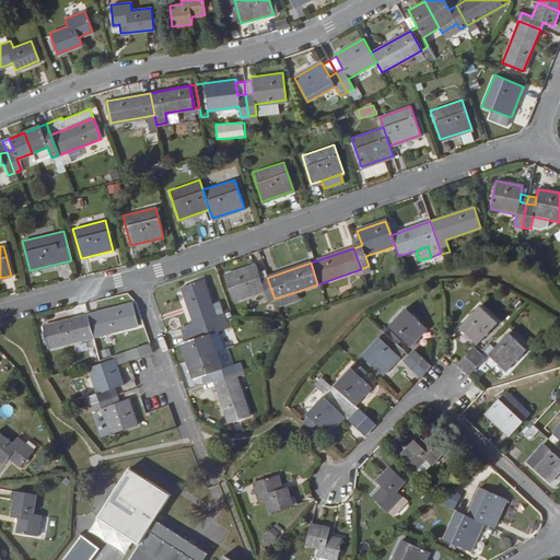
[(275,299),(267,278),(260,280),(258,273),(255,265),(225,276),(234,301),(264,291),(268,302),(275,299)]
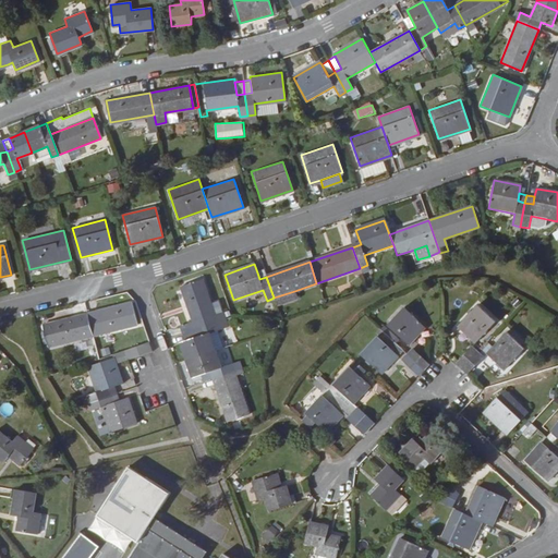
[(266,277),(264,270),(257,273),(259,279),(266,277)]
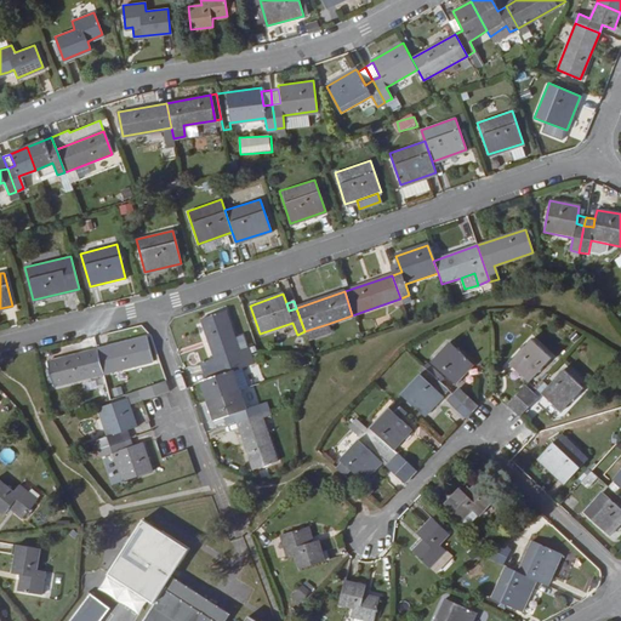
[(239,351),(224,311),(200,319),(214,357),(200,362),(203,371),(217,366),(249,355),(246,348),(239,351)]
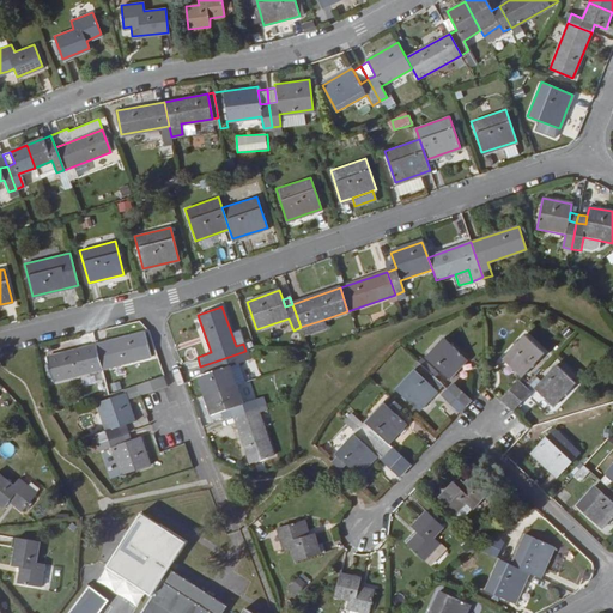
[(326,328),(323,320),(301,327),(304,335),(326,328)]
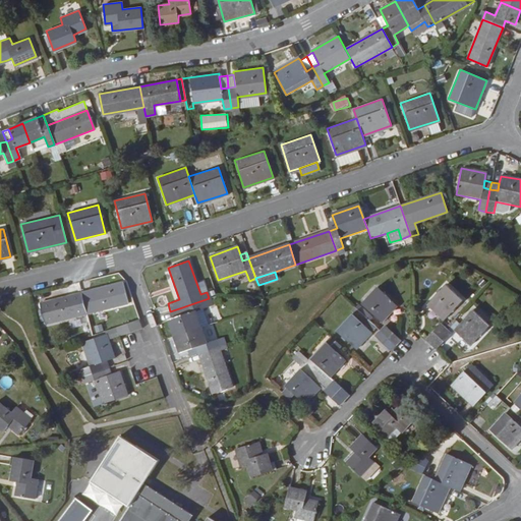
[(87,313),(127,303),(122,283),(80,293),(87,313)]
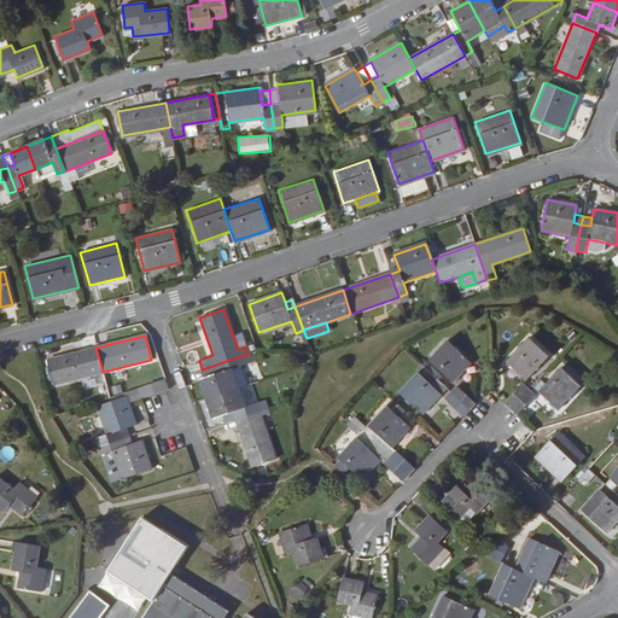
[(528,337),(506,360),(526,379),(548,356),(528,337)]
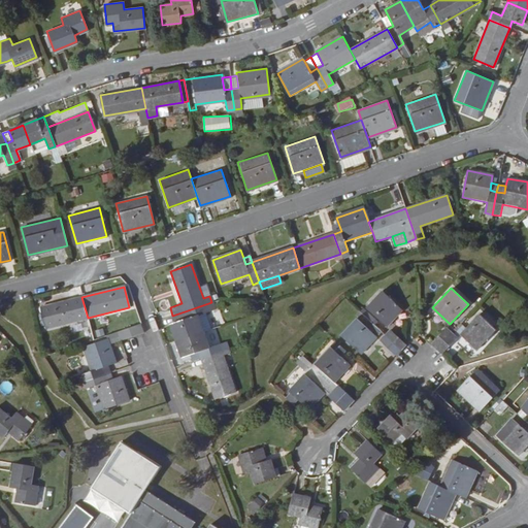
[(382,291),(366,307),(386,326),(401,309),(382,291)]
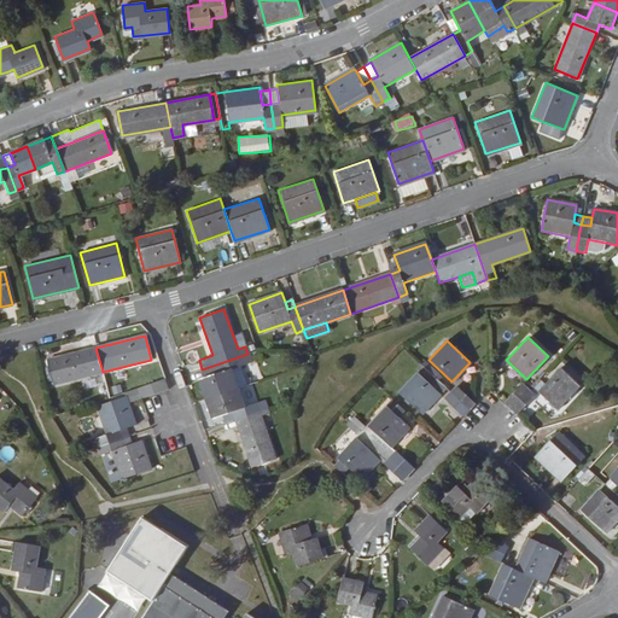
[(103,372),(95,348),(47,360),(53,384),(103,372)]
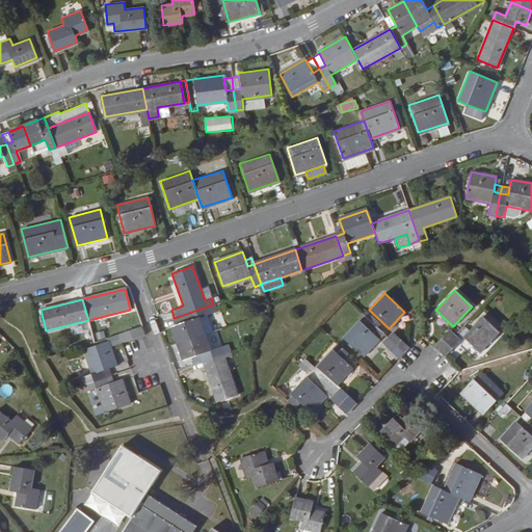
[(205,334),(200,317),(207,315),(215,312),(213,304),(186,314),(188,321),(177,325),(171,327),(177,343),(205,334)]
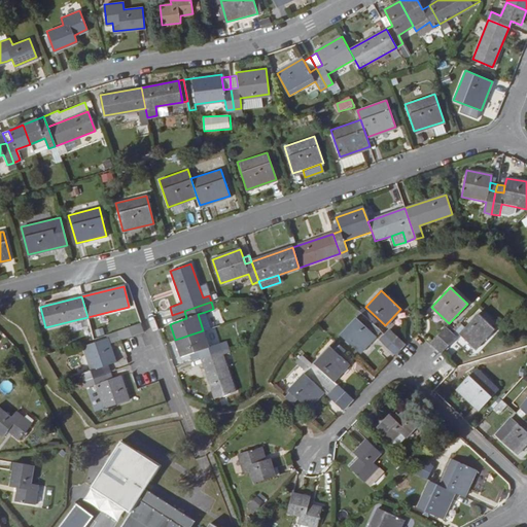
[(186,318),(184,311),(172,315),(175,322),(186,318)]
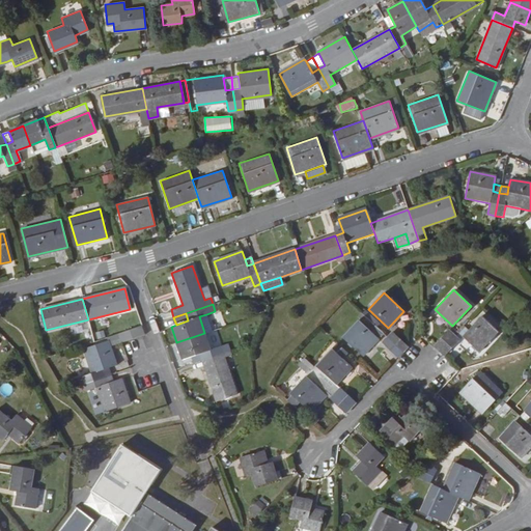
[(212,330),(206,314),(199,316),(204,333),(212,330)]
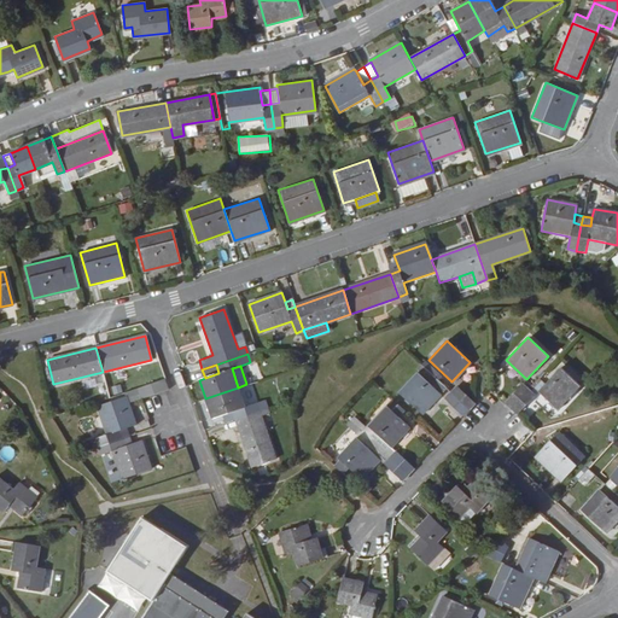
[(560,367),(538,390),(559,408),(581,385),(560,367)]
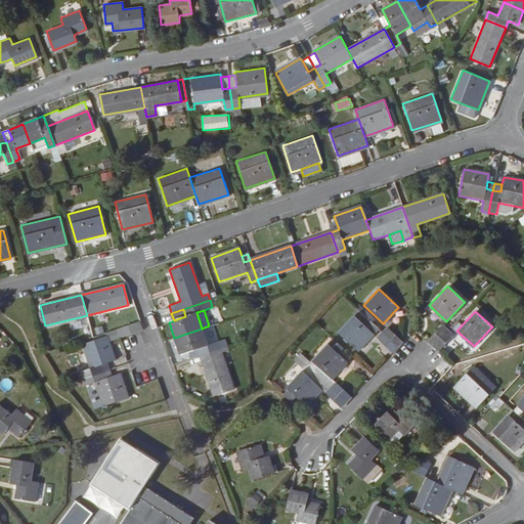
[(353,315),(337,333),(357,351),(373,334),(353,315)]
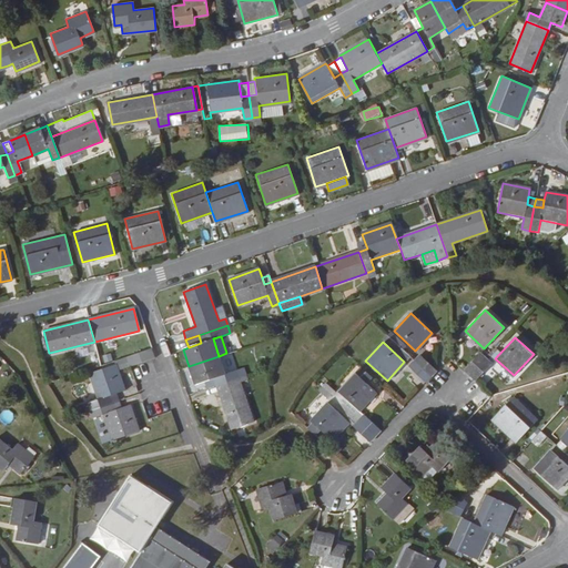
[(130,366),(155,357),(151,346),(113,359),(115,364),(89,373),(98,399),(87,404),(89,411),(111,403),(119,399),(117,393),(124,391),(115,366),(128,362),(130,366)]
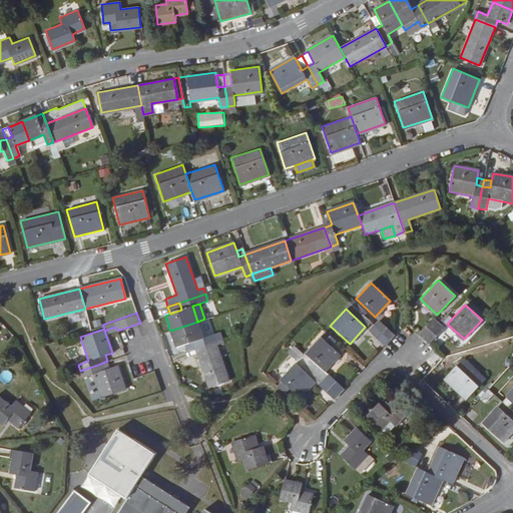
[(210,335),(204,319),(197,322),(203,338),(210,335)]
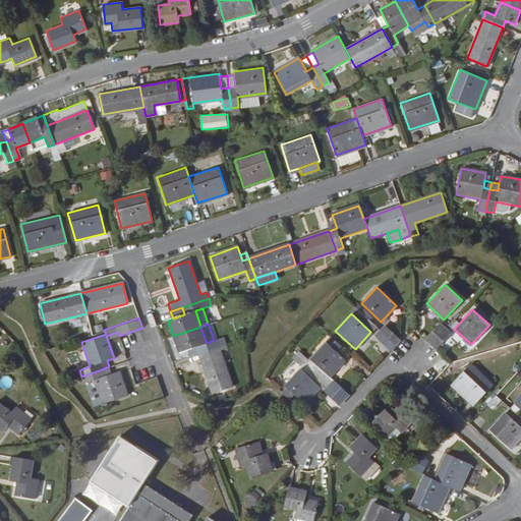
[(430,343),(445,329),(440,324),(425,338),(430,343)]
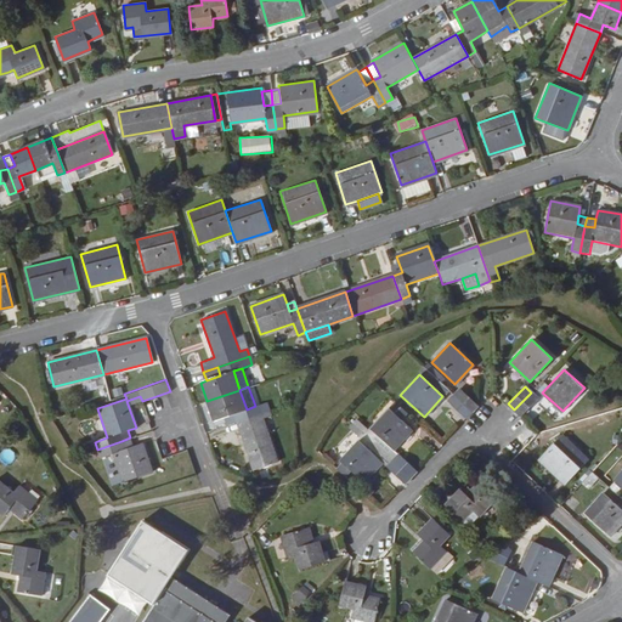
[(476,406),(459,389),(453,396),(471,412),(476,406)]
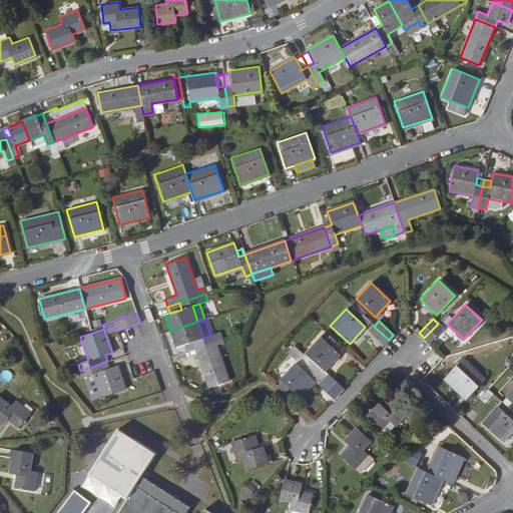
[(203,338),(197,322),(170,331),(176,347),(184,344),(192,341),(194,348),(214,341),(220,339),(218,332),(210,335),(203,338)]
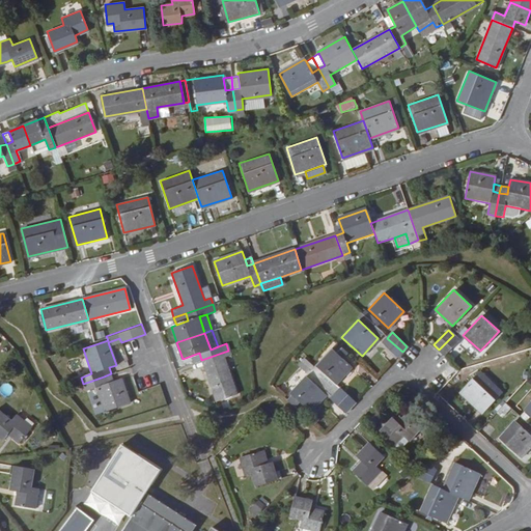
[(444,355),(458,339),(453,335),(439,350),(444,355)]
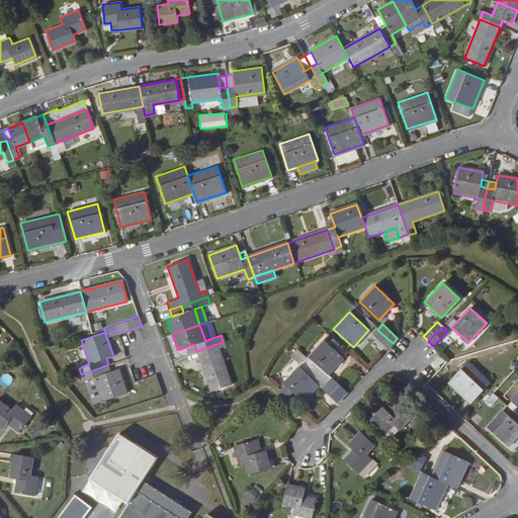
[(393,343),(377,330),(373,334),(387,348),(393,343)]
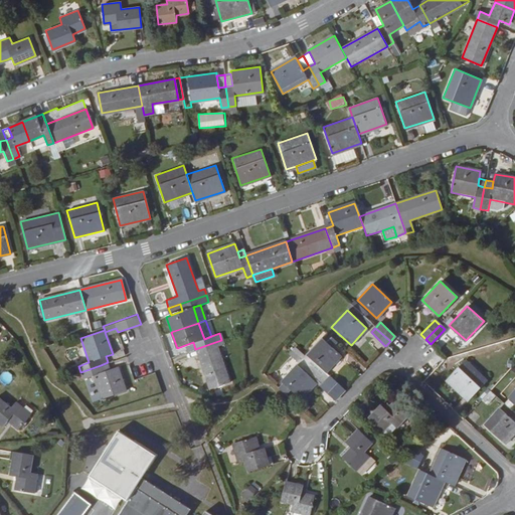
[(325,372),(341,356),(327,342),(332,337),(327,332),(306,353),(325,372)]
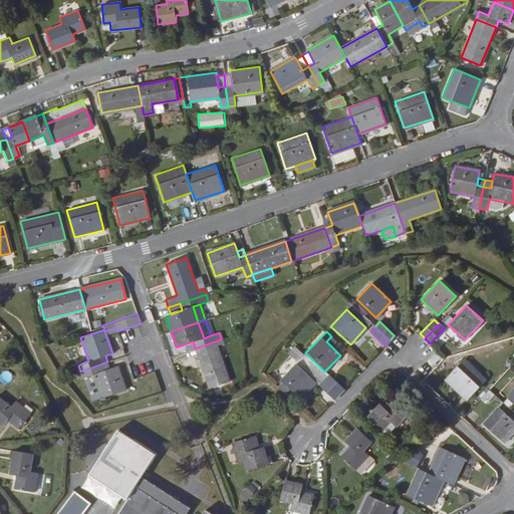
[(227,355),(221,339),(215,341),(221,358),(227,355)]
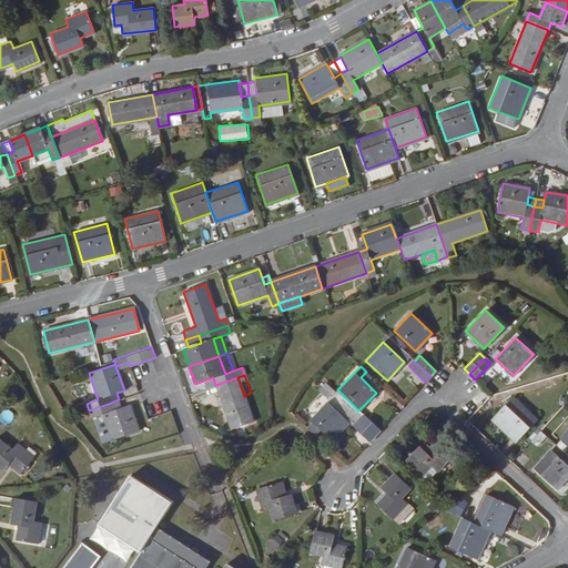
[(215,385),(213,377),(204,381),(206,388),(215,385)]
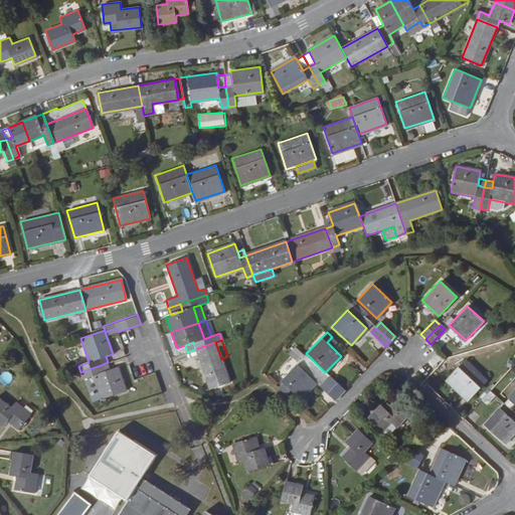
[(221,359),(215,342),(195,349),(209,389),(229,382),(221,359)]
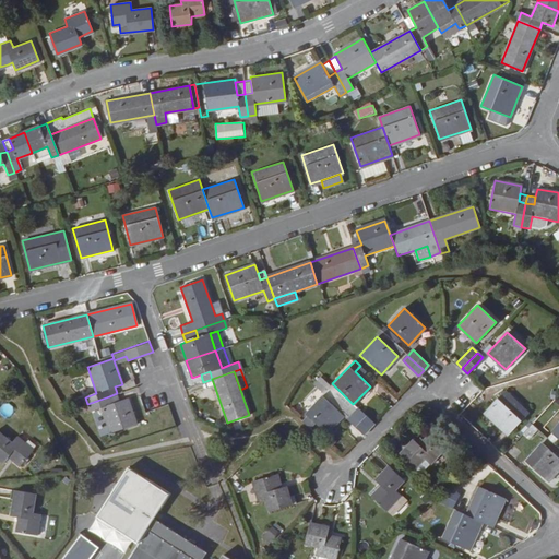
[(353,404),(332,383),(326,390),(347,409),(353,404)]
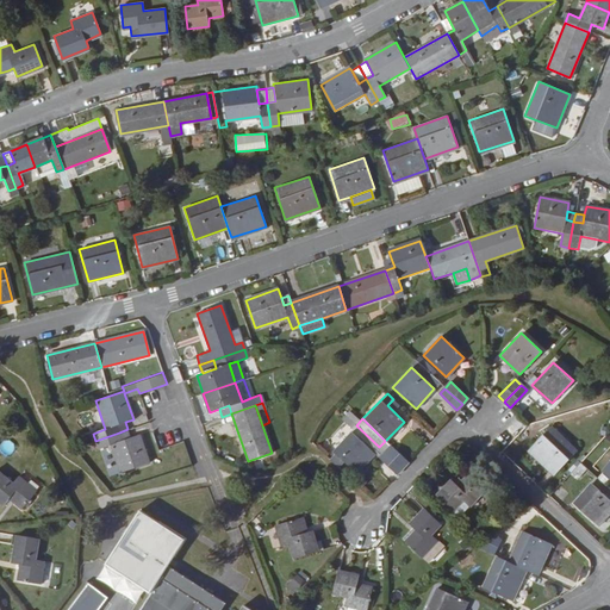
[(379,447),(356,425),(350,431),(374,453),(379,447)]
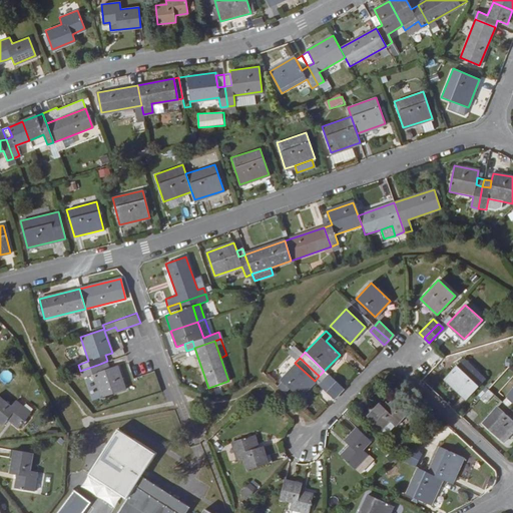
[(463,358),(444,379),(466,400),(485,379),(463,358)]
